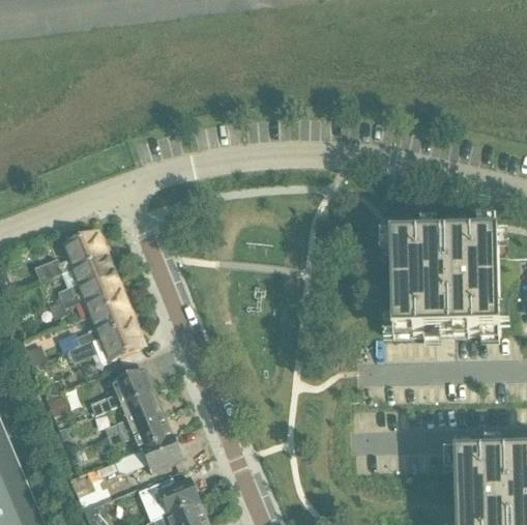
[(71,269),(103,255),(106,254),(96,230),(63,243),(69,259),(56,264),(55,259),(31,269),(37,283),(60,273),(71,269)]
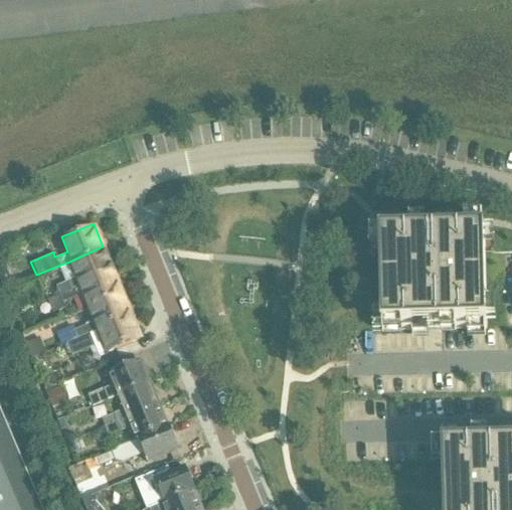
[(411,230),(377,231),(379,327),(413,326),(451,325),(484,324),(482,229),(449,229),(411,230)]
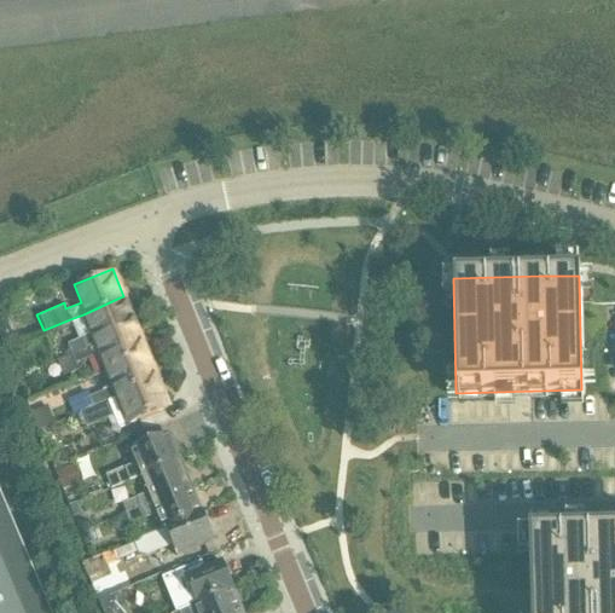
[(83,314),(70,319),(77,335),(65,340),(69,350),(54,357),(54,358),(132,327),(120,298),(83,314)]
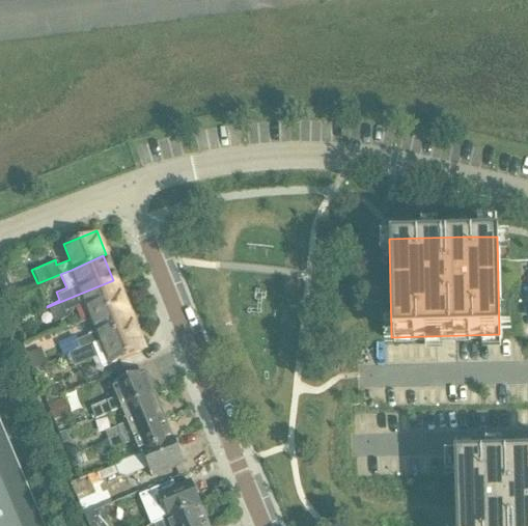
[(113,280),(47,307),(52,319),(66,313),(64,308),(84,300),(90,314),(121,302),(113,280)]
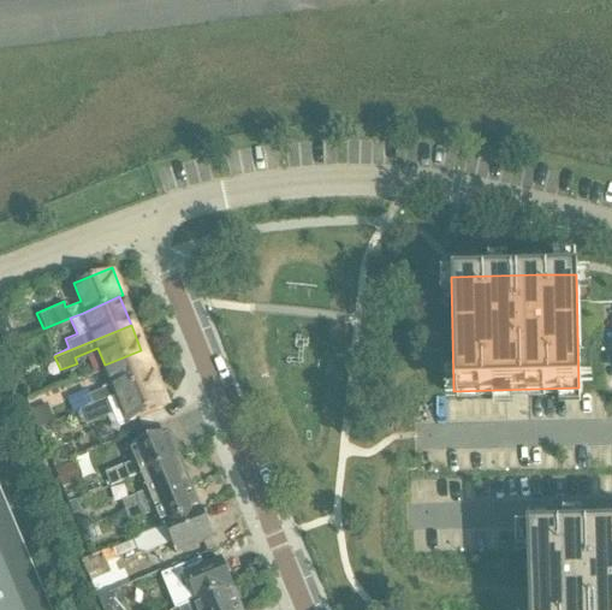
[(13,339),(10,331),(0,335),(0,339),(3,344),(13,339)]
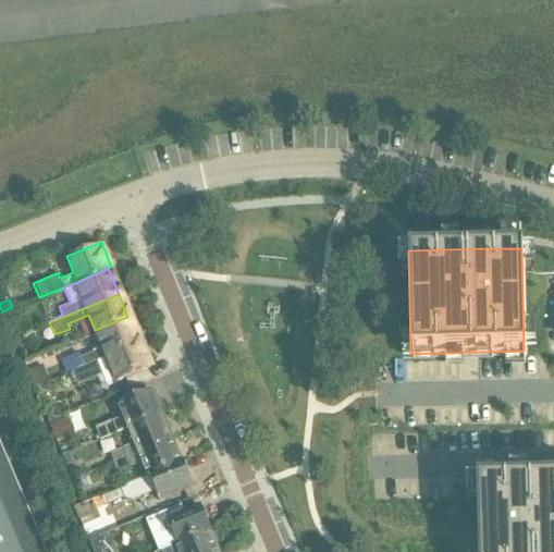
[(22,316),(9,321),(14,334),(28,329),(22,316)]
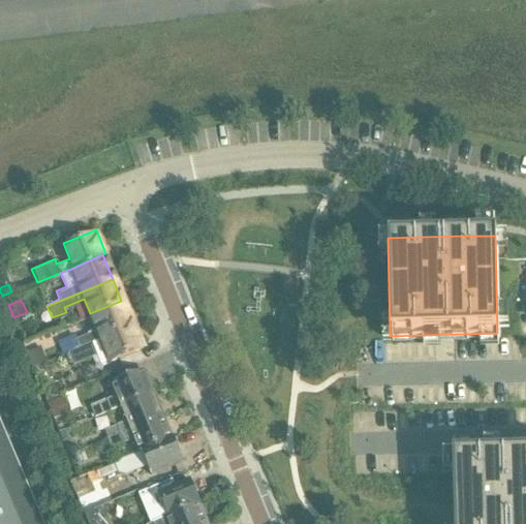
[(90,313),(95,327),(74,336),(72,332),(58,338),(63,350),(66,349),(130,322),(121,301),(90,313)]
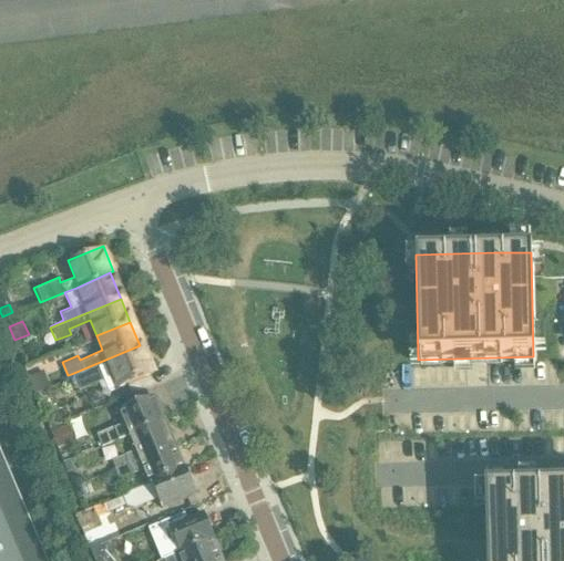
[(17,350),(23,347),(19,339),(13,342),(17,350)]
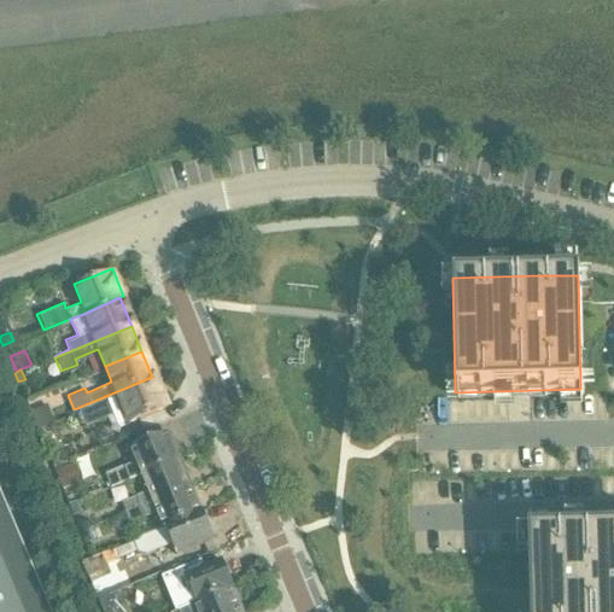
[(152,377),(77,408),(83,421),(107,412),(111,420),(116,423),(163,403),(152,377)]
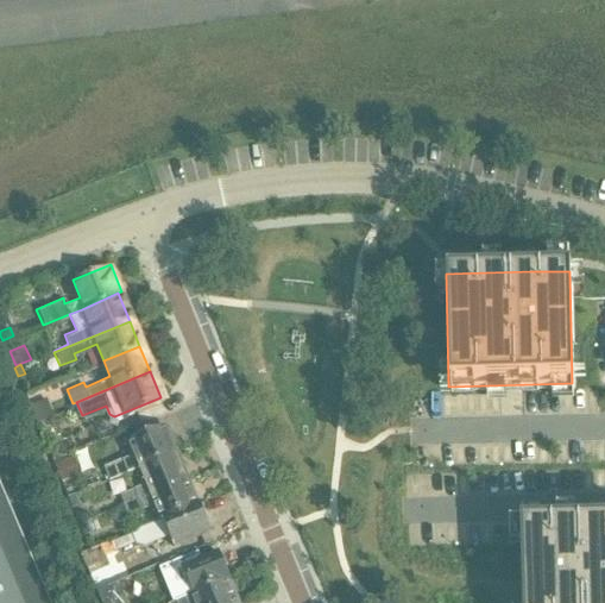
[(121,439),(128,454),(121,458),(120,457),(102,464),(108,477),(133,468),(172,451),(162,424),(121,439)]
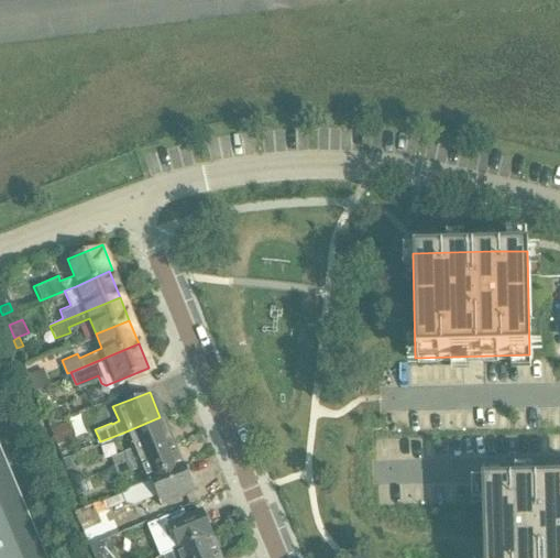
[(123,433),(129,448),(110,456),(113,465),(169,441),(160,417),(123,433)]
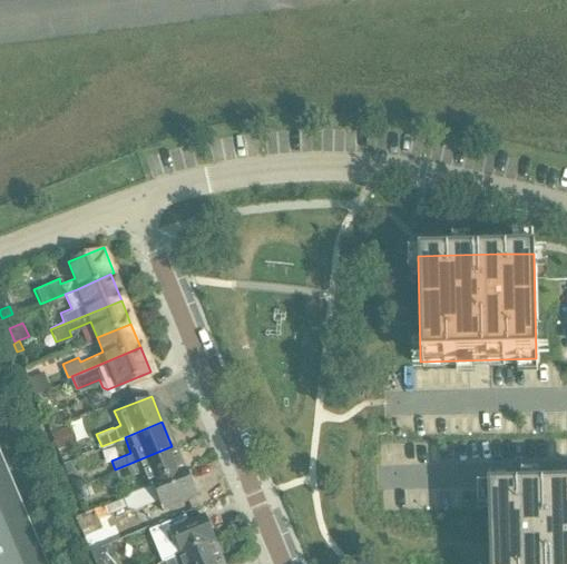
[(74,441),(66,424),(49,431),(56,447),(74,441)]
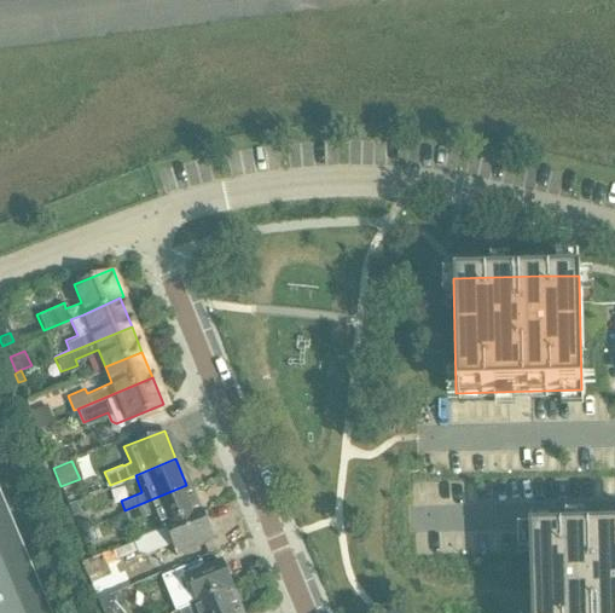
[(196,510),(186,485),(125,510),(128,520),(150,512),(157,528),(201,510),(201,509),(196,510)]
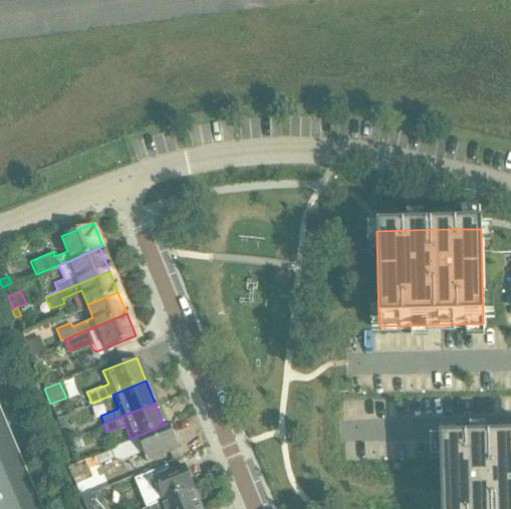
[(0,508),(40,508),(0,412),(0,508)]
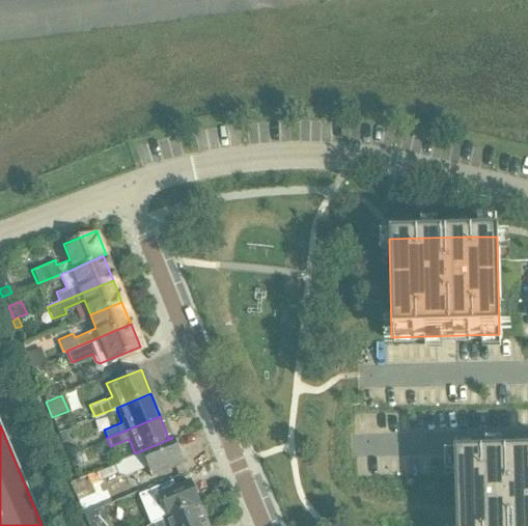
[(172,438),(135,453),(131,455),(134,464),(135,466),(142,463),(147,476),(182,462),(172,438)]
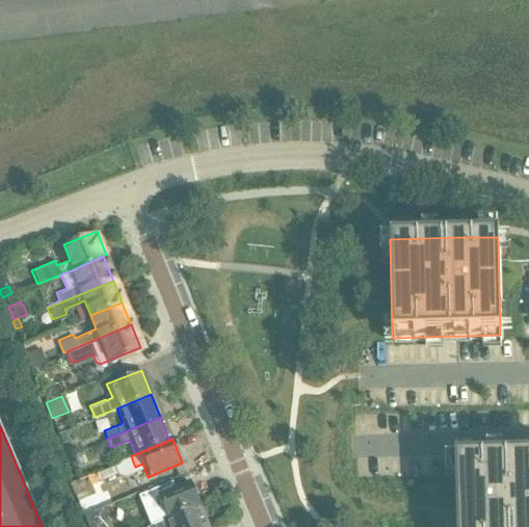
[(101,441),(89,445),(93,451),(99,454),(105,451),(104,449),(101,441)]
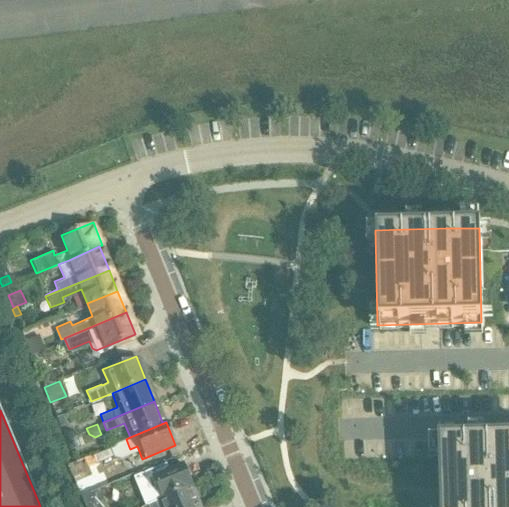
[(66,426),(60,428),(65,438),(75,434),(72,428),(66,426)]
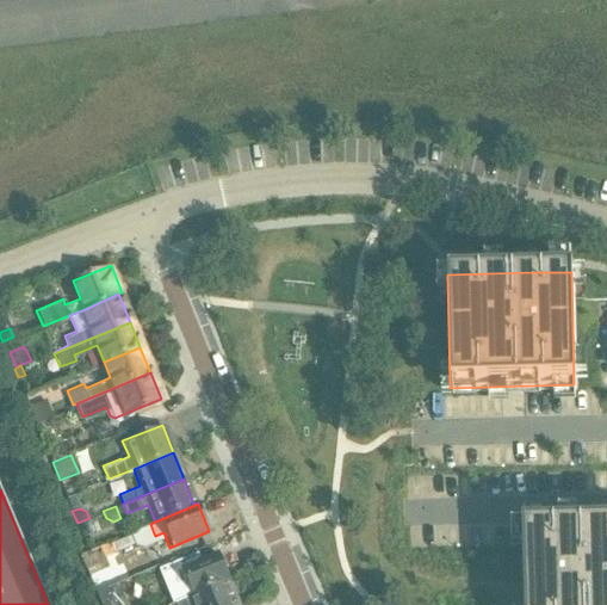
[(562,525),(521,525),(522,604),(606,604),(606,523),(606,524),(562,525)]
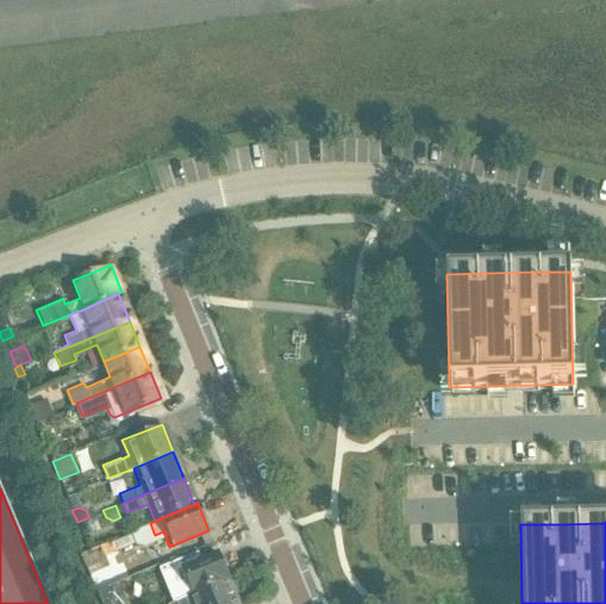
[(179,567),(185,584),(163,593),(167,603),(174,601),(229,578),(218,552),(179,567)]
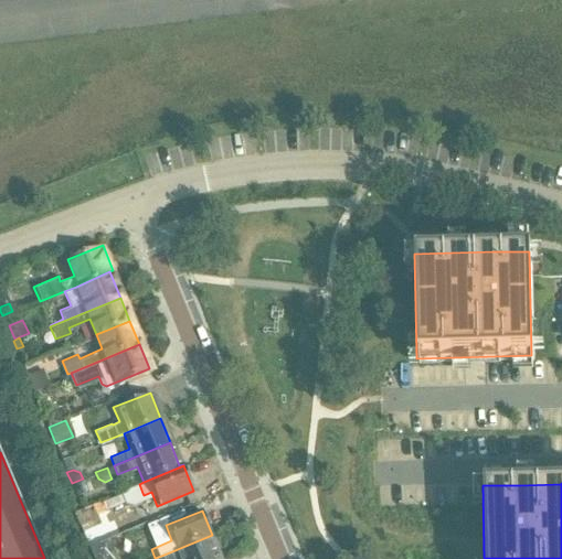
[(161,556),(162,558),(218,558),(209,537),(212,536),(212,535),(161,556)]
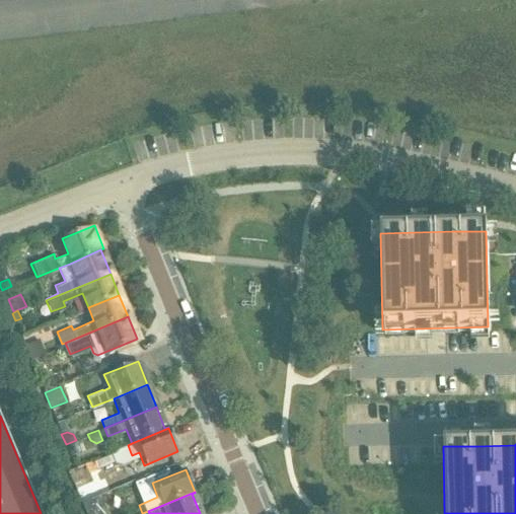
[(103,505),(98,507),(84,512),(84,513),(106,513),(103,506),(103,505)]
